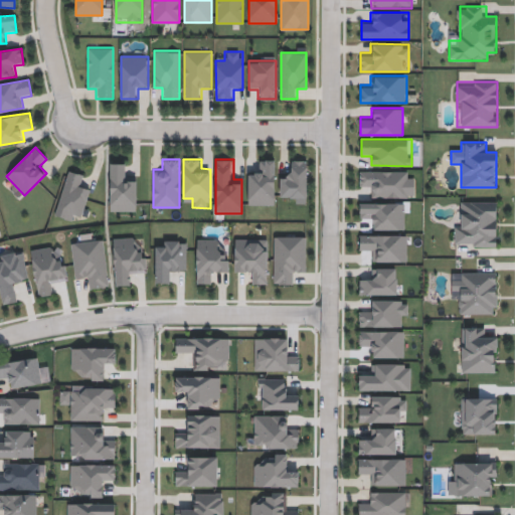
[(247,169),(258,169),(258,159),(275,159),(275,205),(247,205),(247,169)]
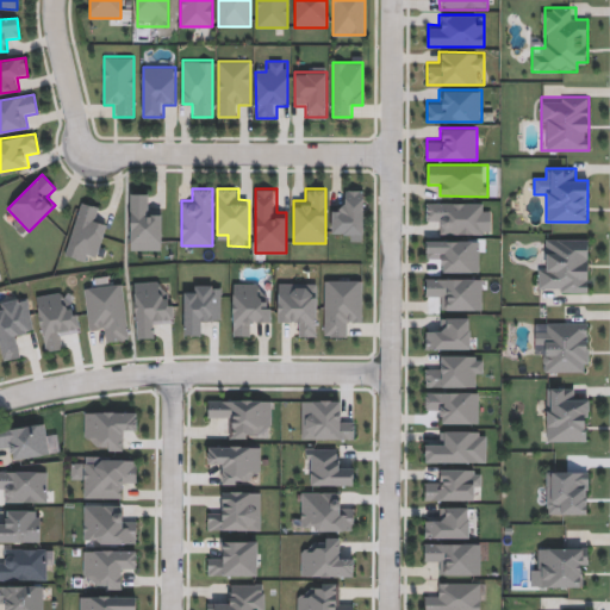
[(363,190),(362,240),(331,238),(331,203),(342,203),(342,190),(363,190)]
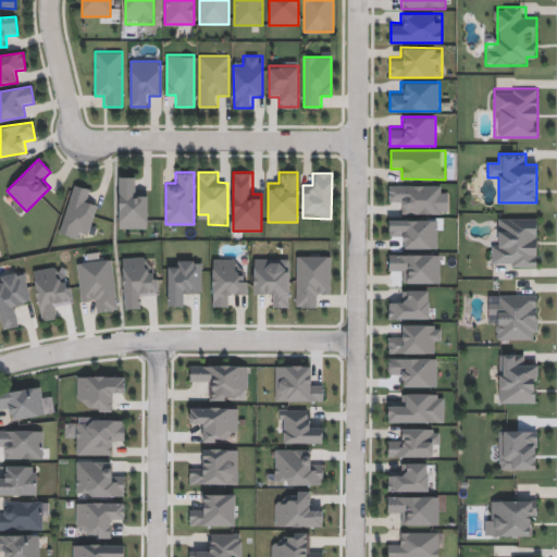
[(147,227),(119,227),(119,176),(138,176),(138,188),(147,188),(147,227)]
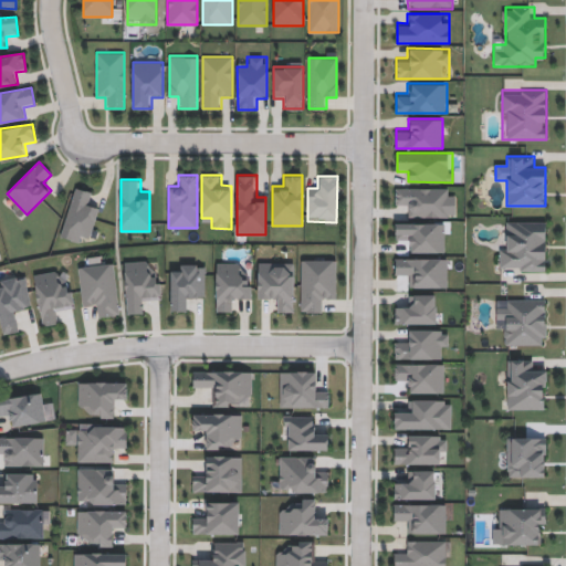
[(98,205),(88,244),(60,238),(73,186),(93,191),(91,202),(98,205)]
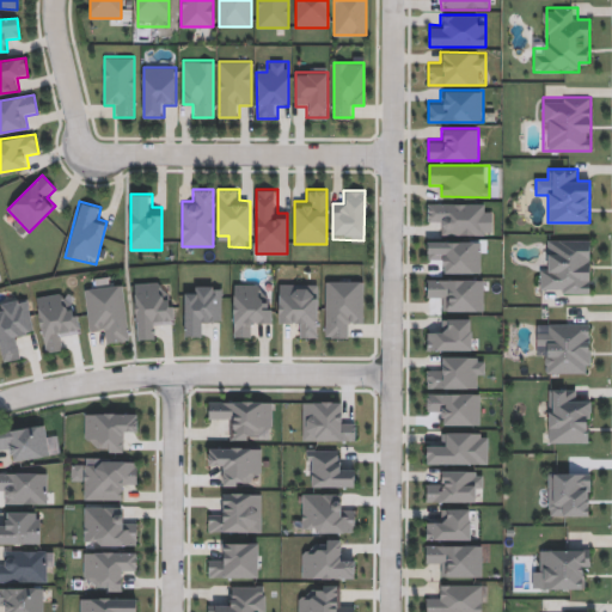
[(428,225),(428,203),(493,203),(493,236),(440,236),(440,225),(428,225)]
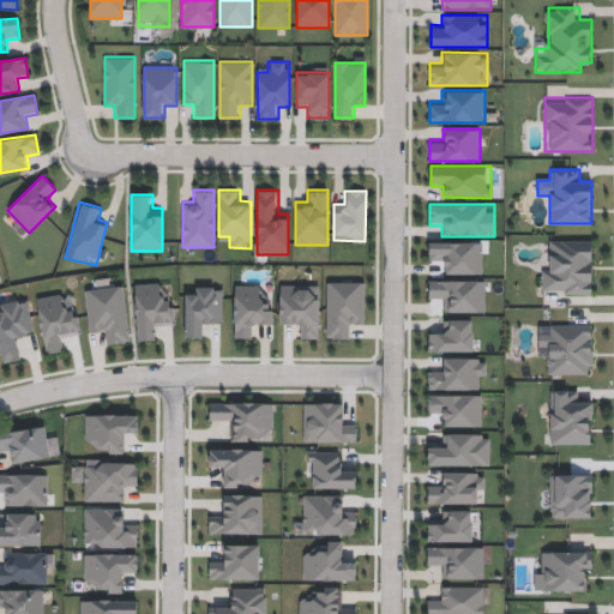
[(593,294),(543,294),(543,254),(553,254),(554,239),(594,240),(593,294)]
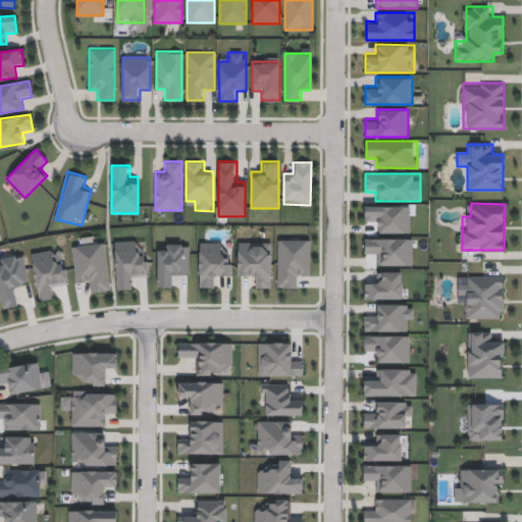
[(376,233),(376,223),(365,223),(365,205),(410,205),(410,233),(376,233)]
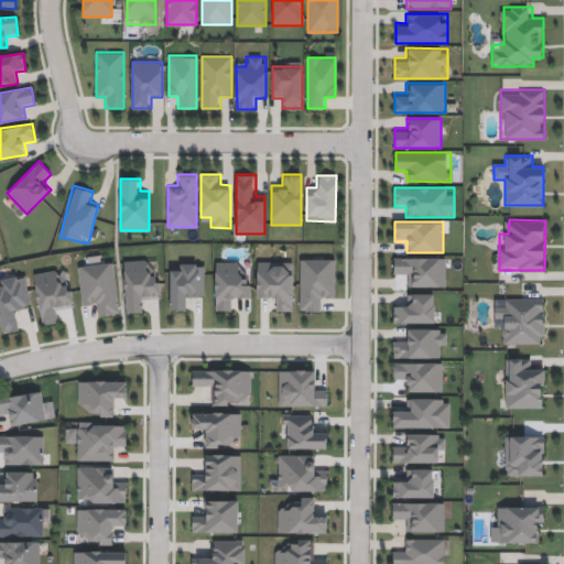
[(407,286),(407,275),(394,275),(394,257),(446,257),(446,286),(407,286)]
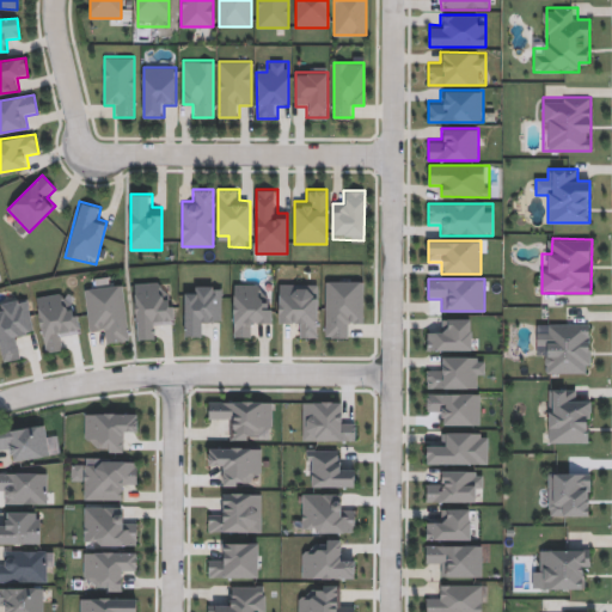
[(363,324),(350,324),(350,337),(325,337),(325,280),(363,280),(363,324)]
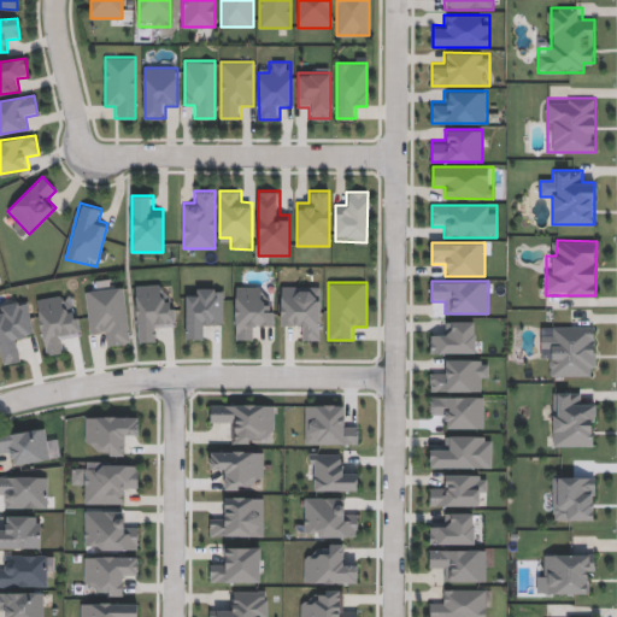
[(137,341),(135,285),(162,283),(162,295),(175,295),(176,328),(152,328),(152,340),(137,341)]
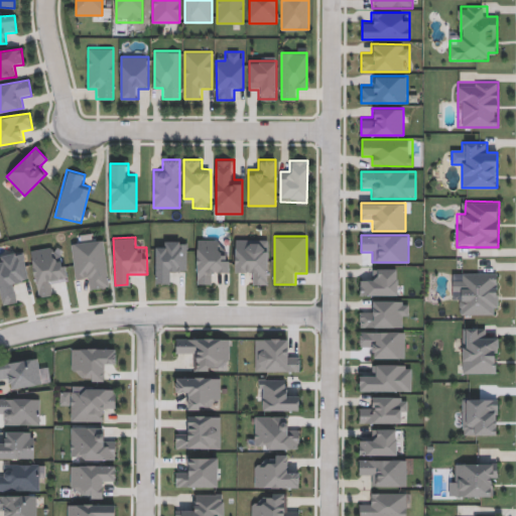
[(75,279),(72,242),(104,239),(108,286),(87,288),(86,278),(75,279)]
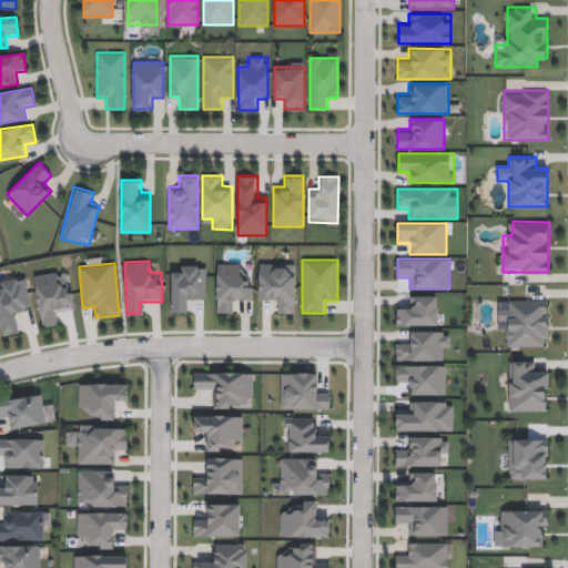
[(217,312),(217,263),(240,263),(240,275),(252,275),(252,300),(230,300),(230,312),(217,312)]
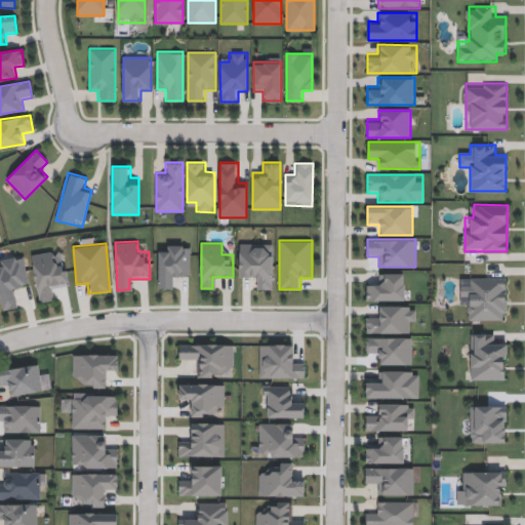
[(191,244),(191,277),(169,277),(169,287),(159,287),(159,244),(191,244)]
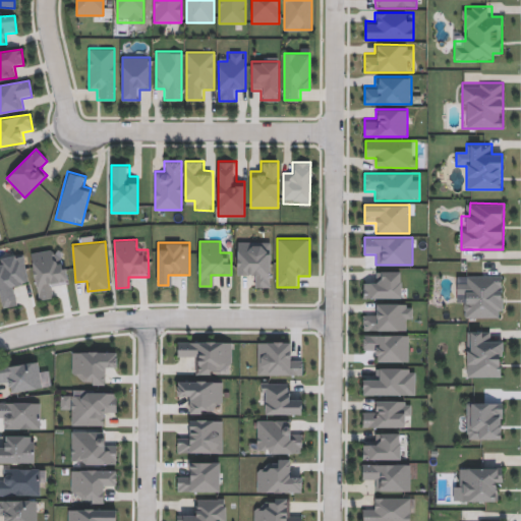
[(38,299),(31,252),(52,248),(53,258),(64,256),(68,283),(49,286),(51,297),(38,299)]
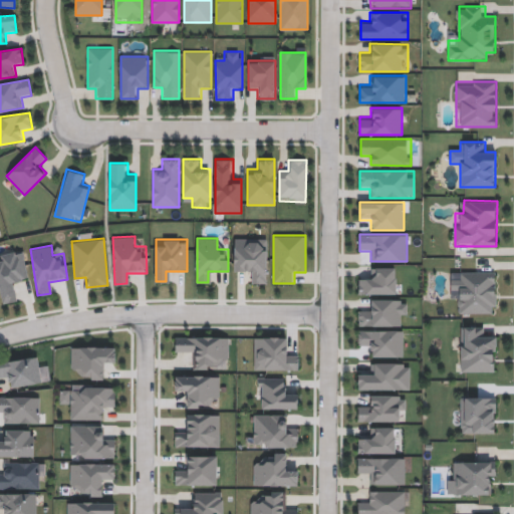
[(0,297),(0,253),(23,249),(28,277),(17,279),(21,299),(1,303),(0,297)]
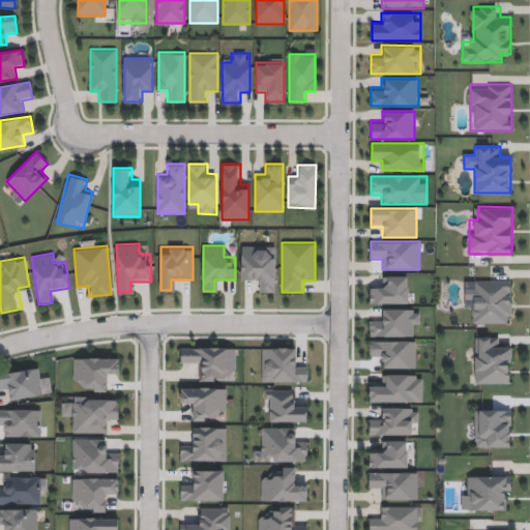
[(409,302),(371,302),(371,286),(381,286),(381,275),(409,275),(409,302)]
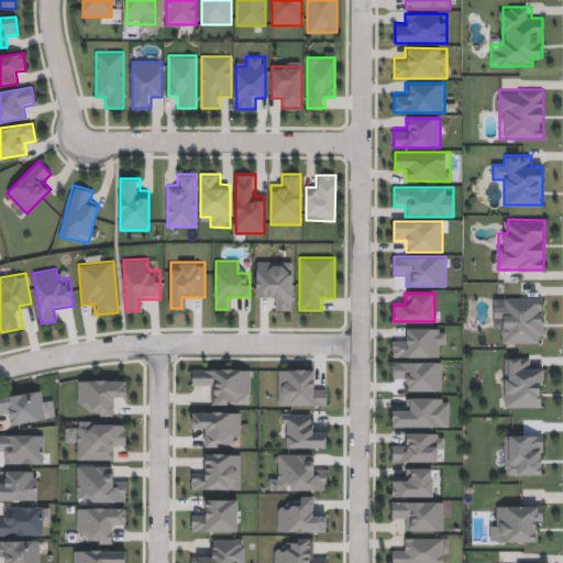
[(543,297),(543,343),(503,343),(503,297),(543,297)]
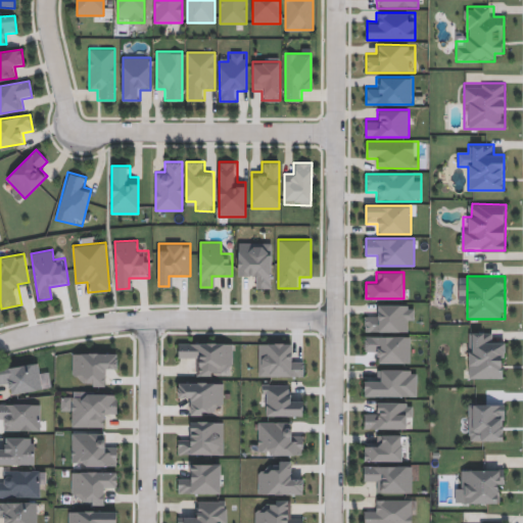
[(414,304),(414,331),(365,331),(365,314),(376,314),(376,304),(414,304)]
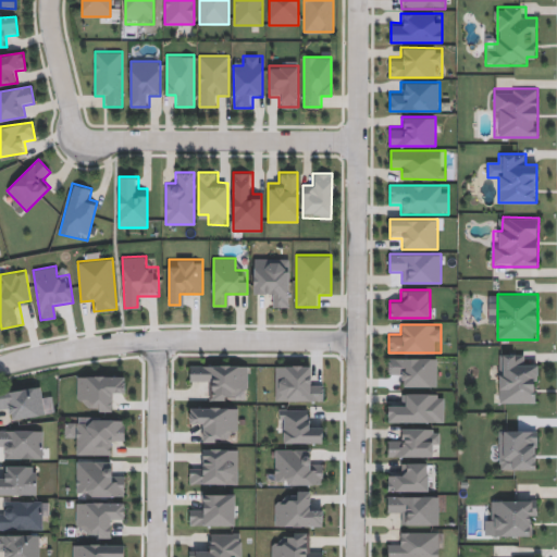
[(499,353),(527,353),(527,363),(537,363),(537,403),(499,403),(499,353)]
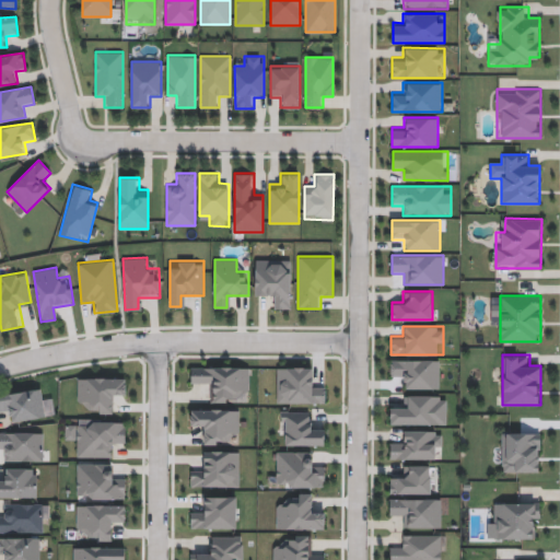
[(403,388),(403,378),(391,378),(391,359),(440,359),(440,388),(403,388)]
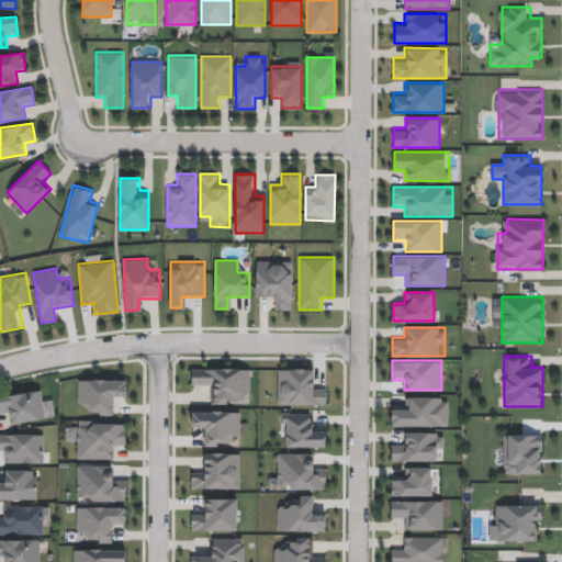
[(249,368),(249,403),(214,403),(214,381),(191,381),(191,368),(249,368)]
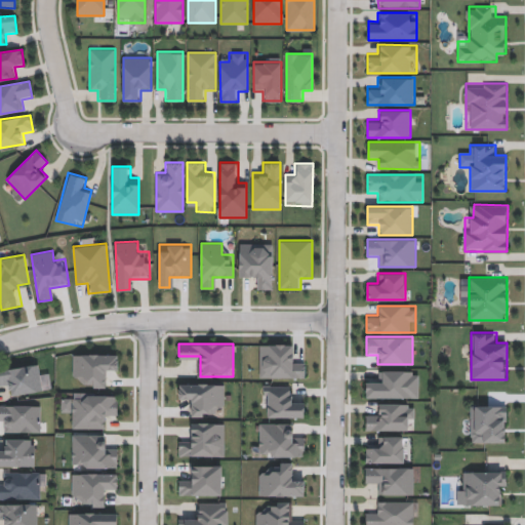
[(305,377),(259,377),(259,344),(294,344),(294,365),(305,365),(305,377)]
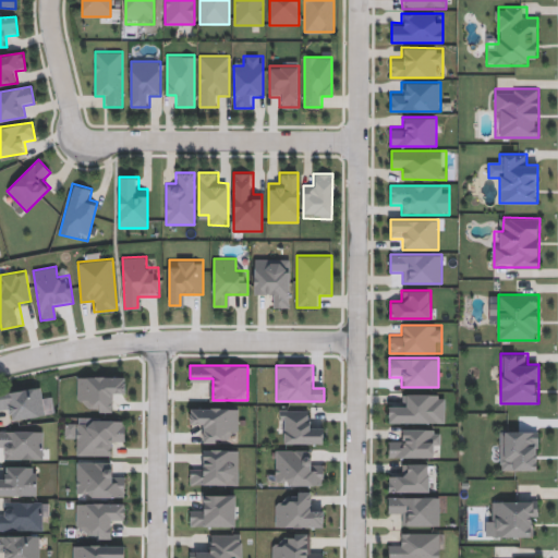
[(77,399),(77,376),(125,376),(125,392),(113,392),(113,412),(89,412),(89,399),(77,399)]
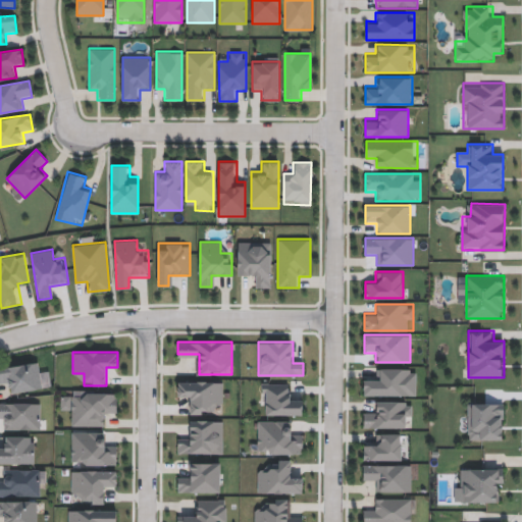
[(42,388),(10,393),(9,382),(0,383),(0,367),(38,362),(42,388)]
